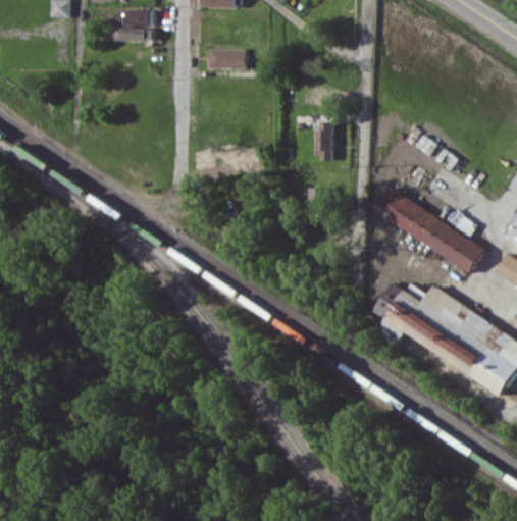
[(47,0),(47,16),(66,17),(66,0),(47,0)]
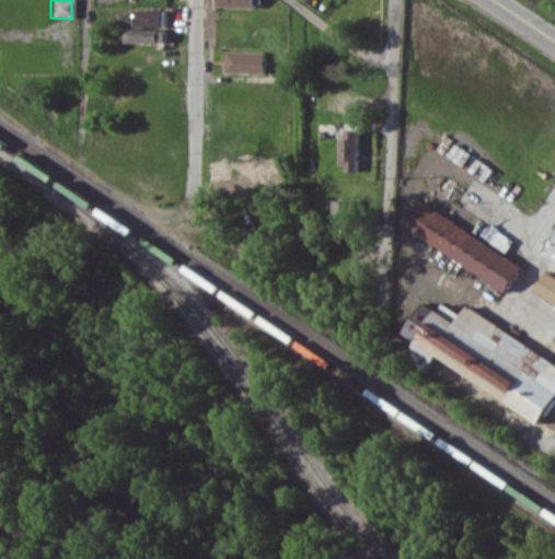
[(123,10),(122,25),(162,26),(162,11),(123,10)]
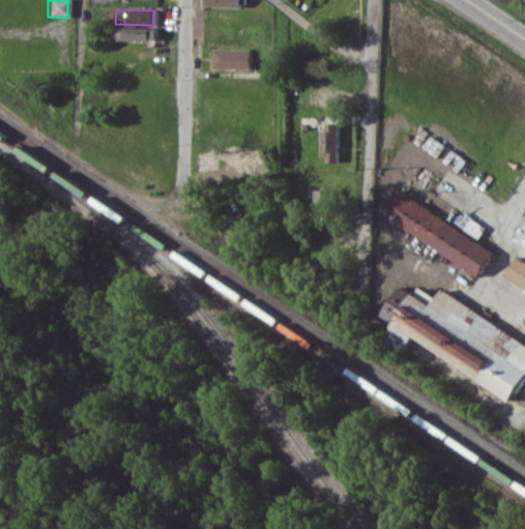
[(152,40),(152,28),(114,29),(114,41),(152,40)]
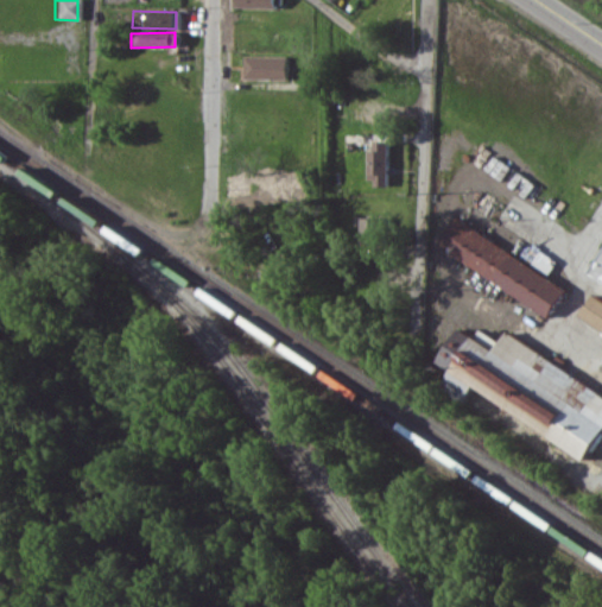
[(283,57),(240,56),(240,80),(283,80),(283,57)]
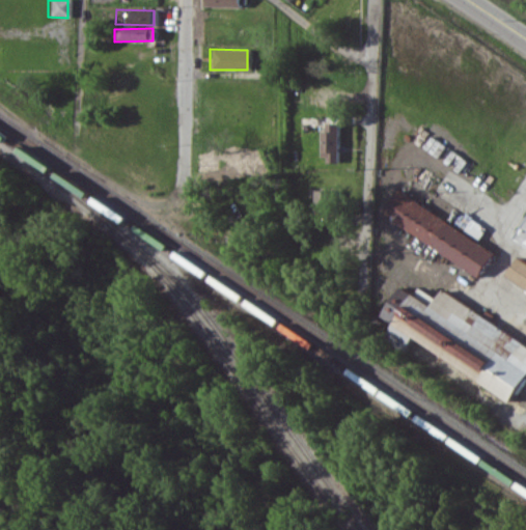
[(335,123),(319,123),(320,161),(336,161),(335,123)]
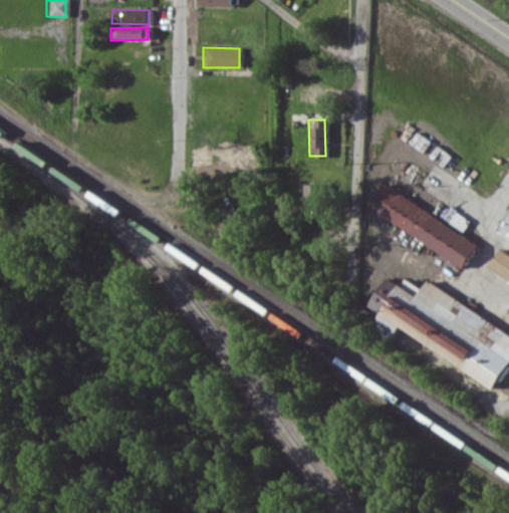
[(322,184),(301,185),(302,207),(323,207),(322,184)]
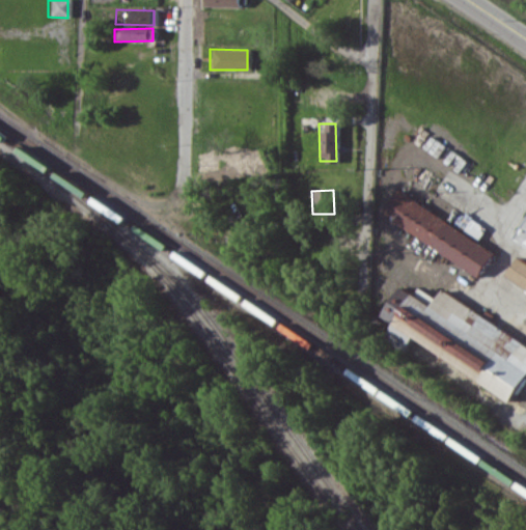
[(395,191),(380,215),(476,277),(492,253),(395,191)]
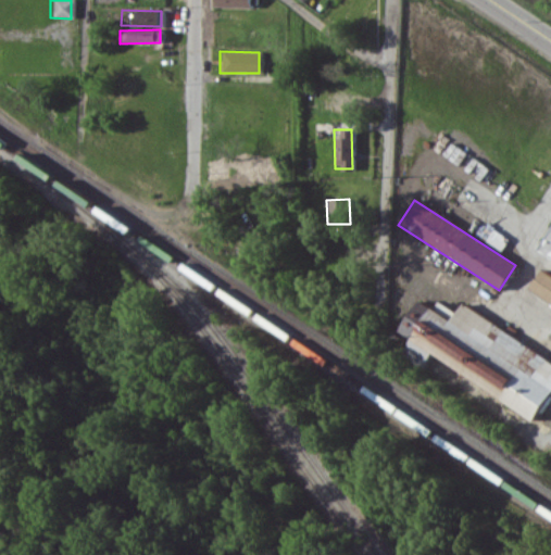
[(533,252),(550,263),(550,224),(533,252)]
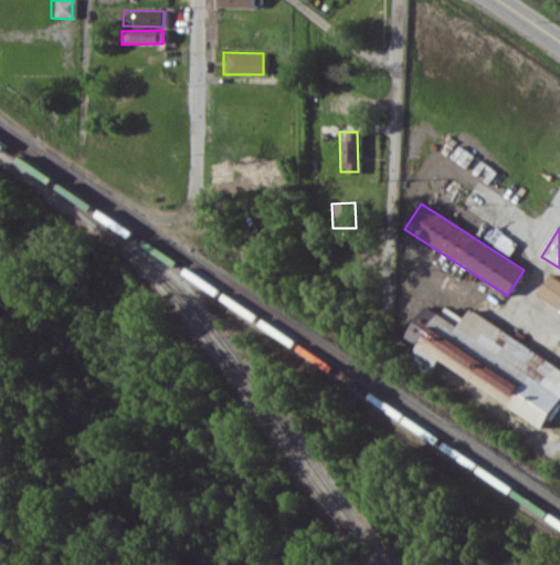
[(559,310),(559,283),(545,275),(535,296),(559,310)]
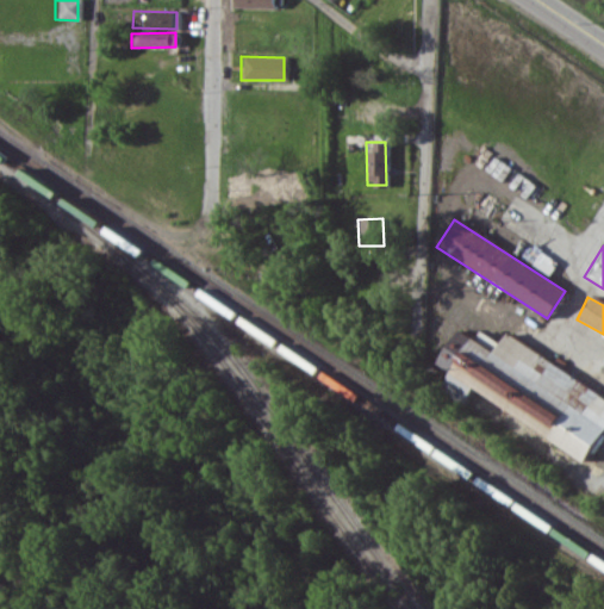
[(603,429),(603,397),(504,335),(493,352),(458,329),(436,364),(449,372),(437,390),(461,404),(471,389),(585,460),(603,429)]
